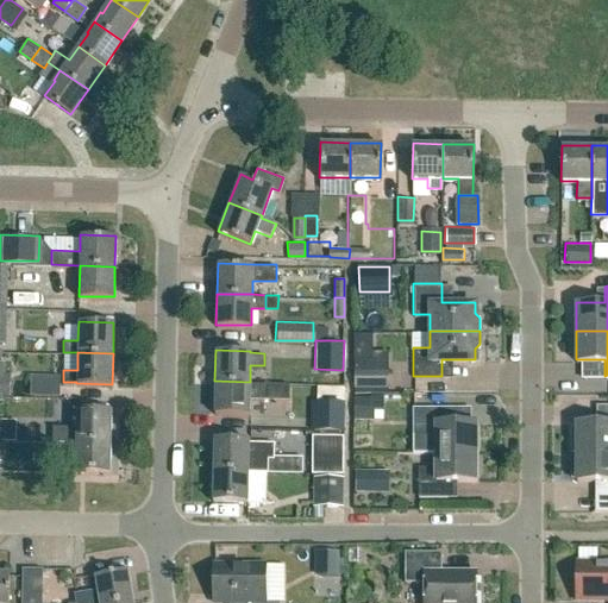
[(387,385),(387,365),(352,365),(352,385),(387,385)]
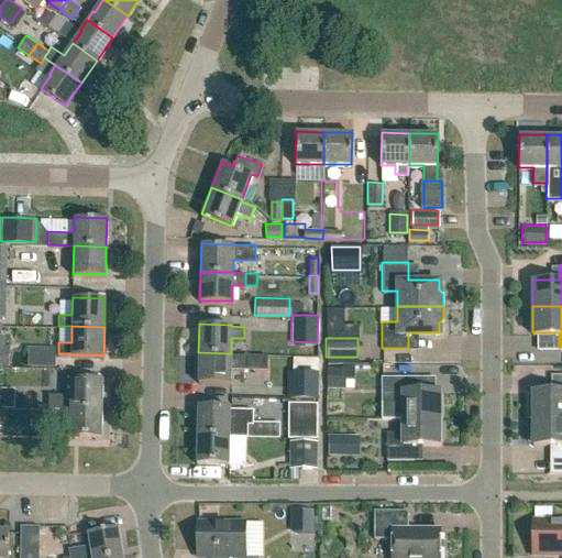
[(55,346),(30,345),(29,365),(33,365),(55,365),(55,346)]
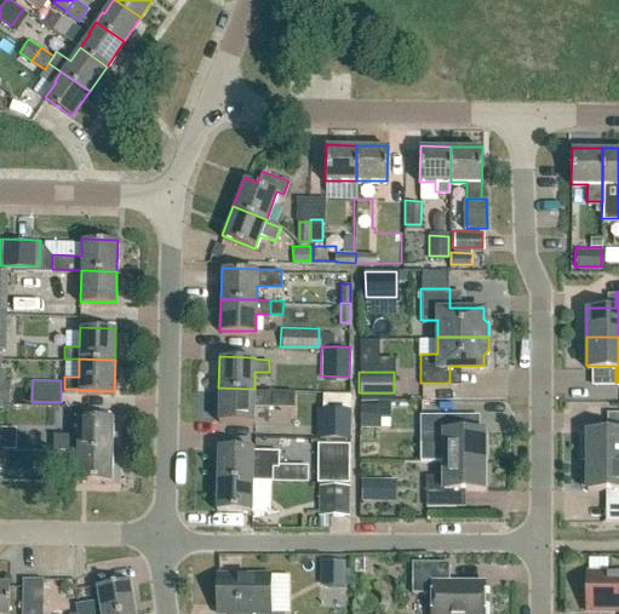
[(293,389),(254,389),(218,388),(217,419),(253,420),(253,403),(293,405),(293,389)]
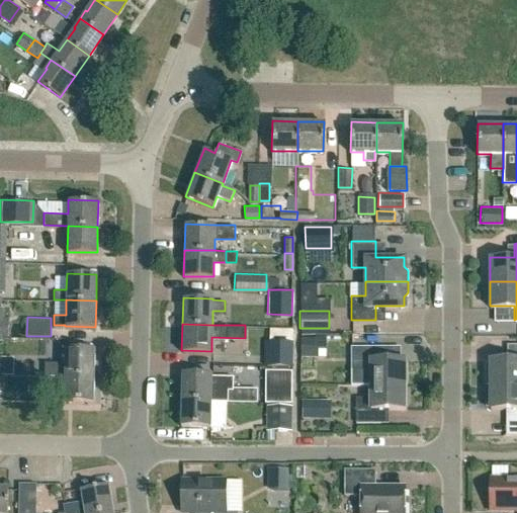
[(300,333),(300,355),(318,354),(318,347),(326,347),(326,333),(300,333)]
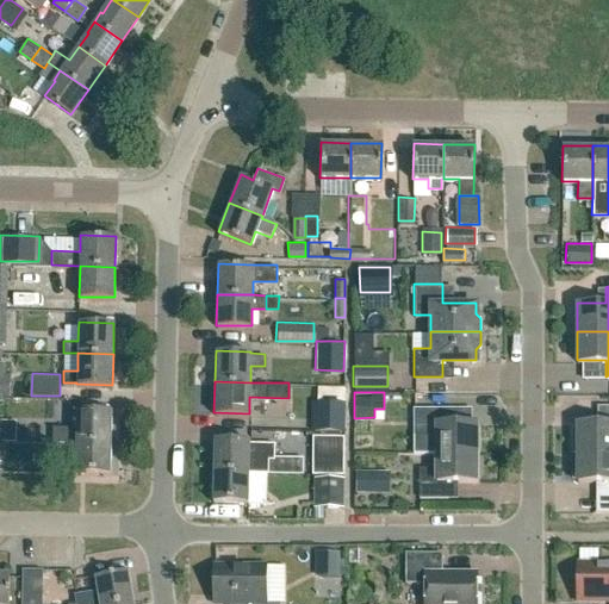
[(310,428),(343,428),(343,399),(310,399),(310,428)]
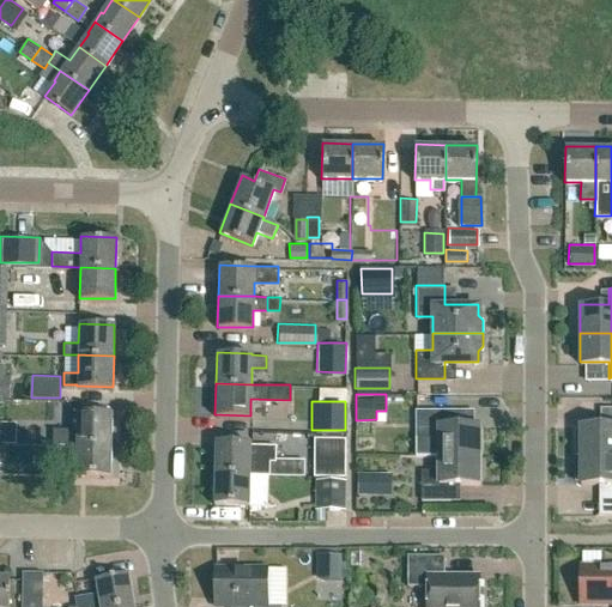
[(580,428),(575,428),(575,453),(611,453),(611,405),(609,406),(609,424),(580,424),(580,428)]
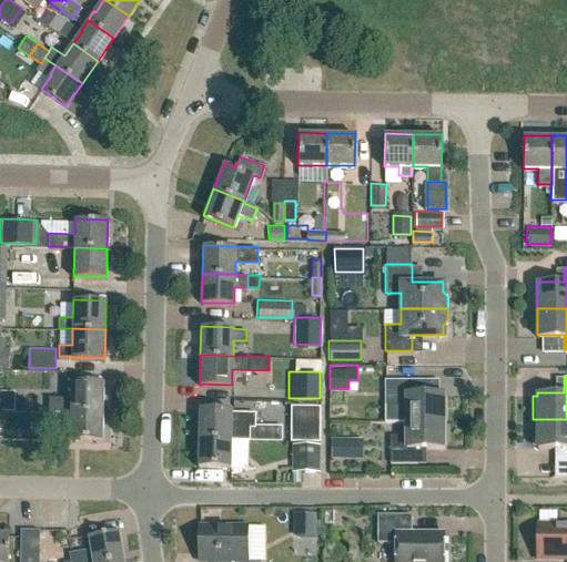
[(405,419),(443,419),(443,392),(416,392),(416,377),(384,378),(384,405),(384,419),(405,419)]
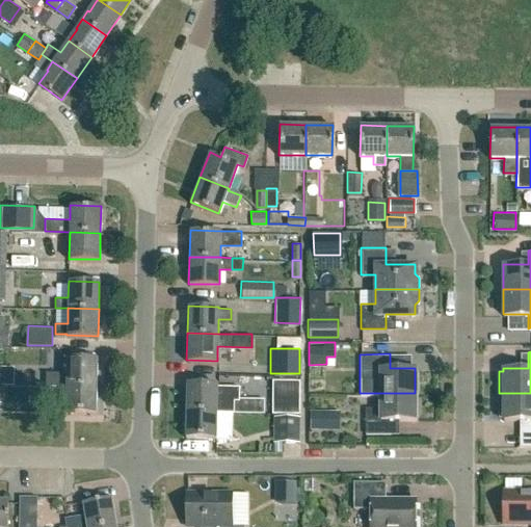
[(65,385),(97,385),(97,359),(67,358),(65,371),(45,370),(45,385),(65,385)]
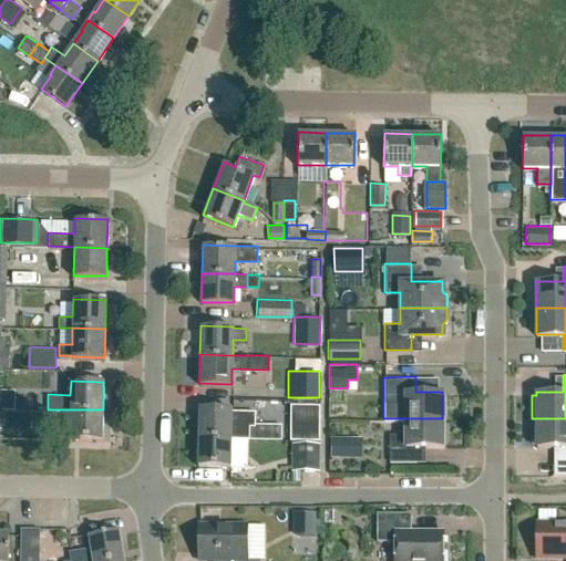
[(318,438),(319,403),(289,403),(289,438),(318,438)]
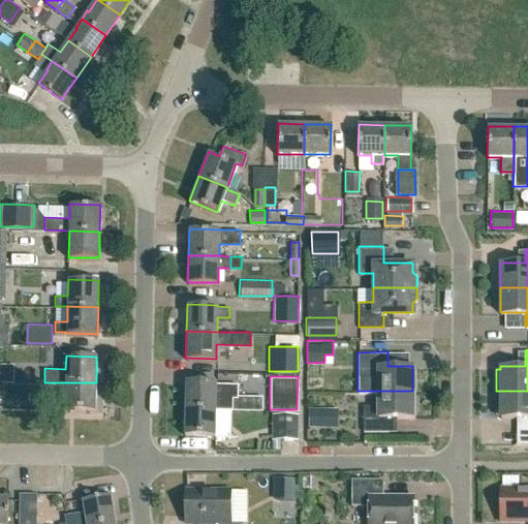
[(215,407),(215,408),(231,408),(231,397),(237,397),(237,382),(230,382),(216,382),(216,381),(185,380),(184,407),(215,407)]
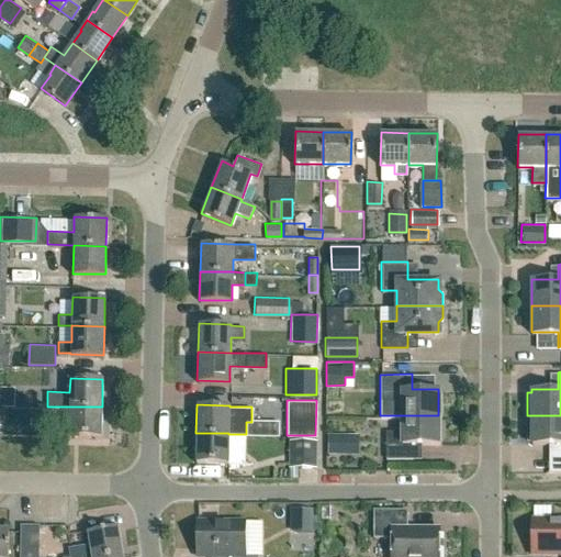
[(101,435),(102,407),(69,407),(69,420),(52,420),(51,433),(68,433),(68,434),(101,435)]
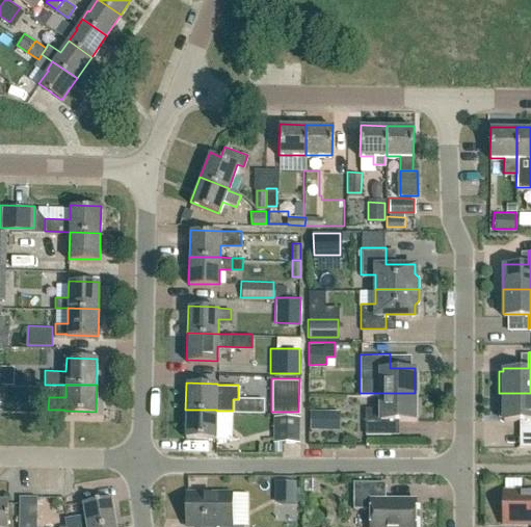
[(365,432),(390,432),(390,418),(415,418),(415,393),(379,393),(379,406),(365,406),(365,432)]
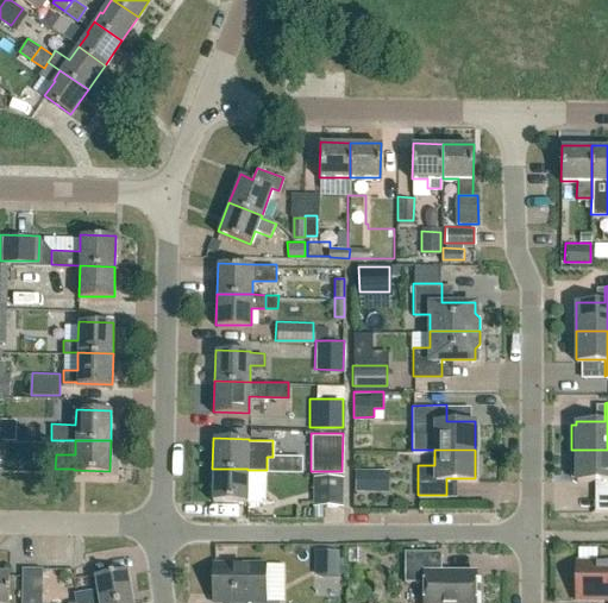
[(576,475),(576,478),(605,478),(605,509),(607,509),(607,450),(571,450),(571,475),(576,475)]
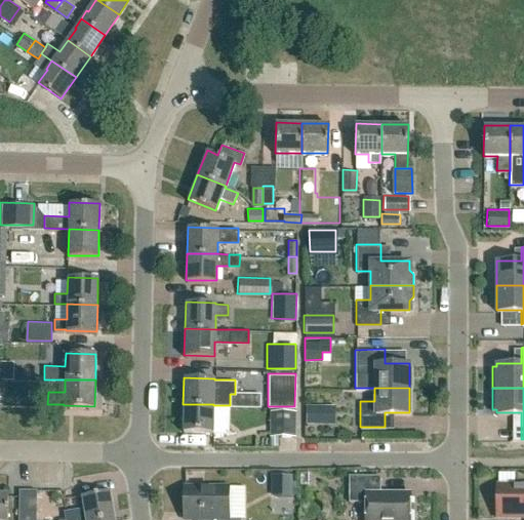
[(306,403),(306,422),(325,422),(325,403),(306,403)]
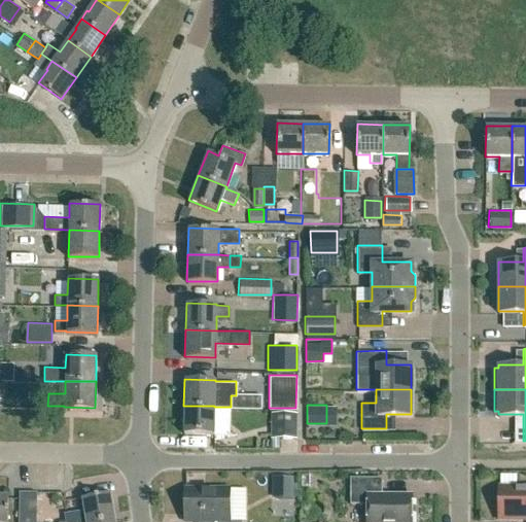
[(213,432),(214,407),(214,406),(183,406),(183,432),(213,432)]
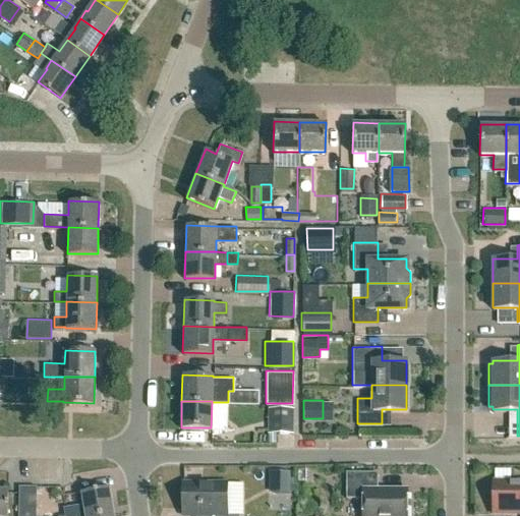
[(292,431),(292,406),(268,406),(268,416),(276,416),(276,431),(292,431)]
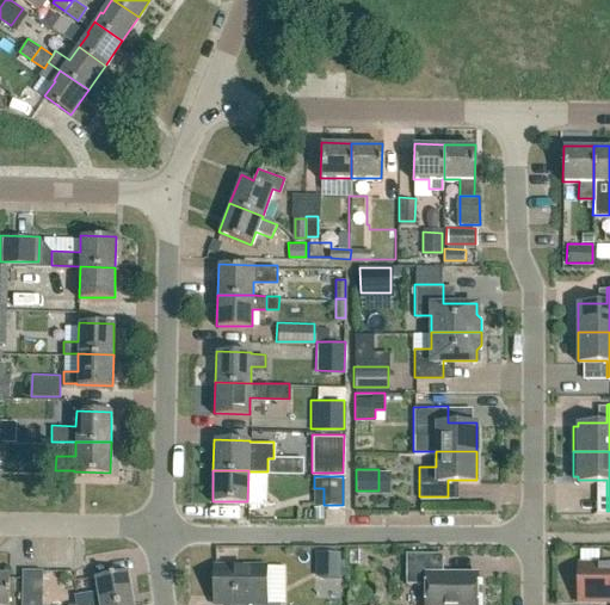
[(338,574),(339,550),(314,550),(314,574),(338,574)]
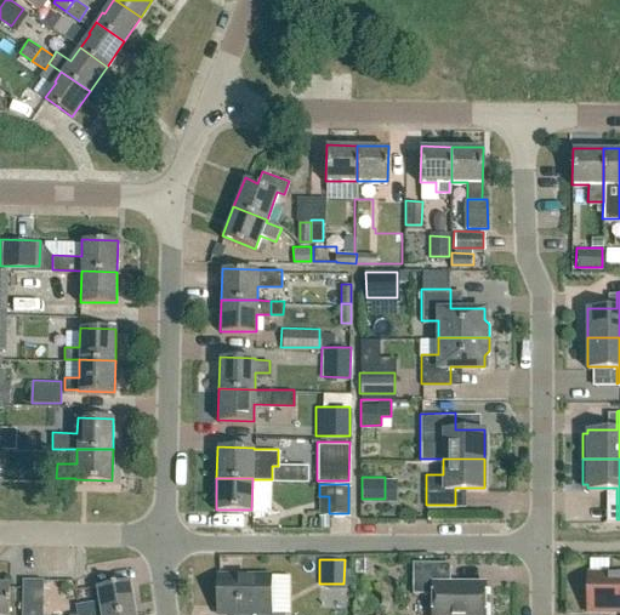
[(483,614),(484,580),(449,580),(449,561),(411,561),(411,591),(432,591),(431,614),(483,614)]
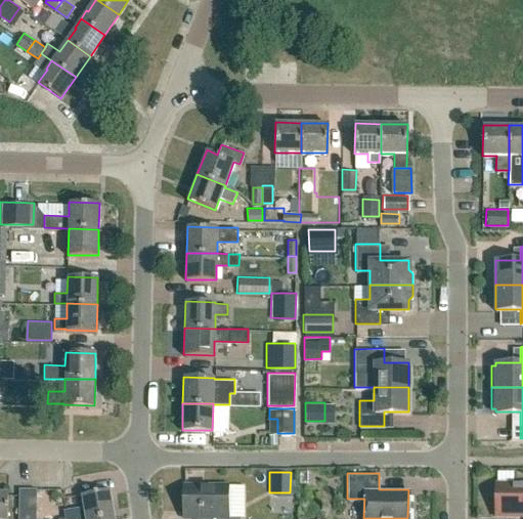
[(522,481),(495,481),(495,514),(522,514),(522,481)]
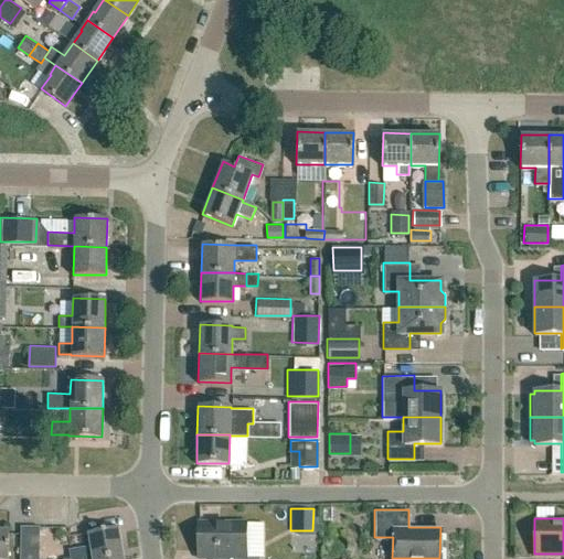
[(245,555),(245,520),(198,520),(198,556),(232,556),(231,558),(257,558),(258,555),(245,555)]
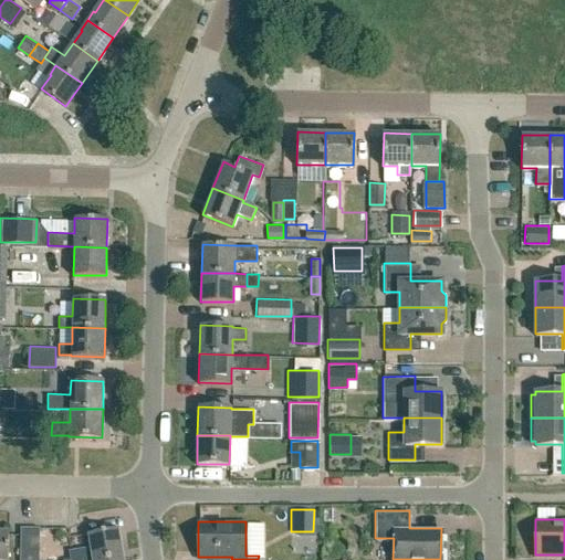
[(94,559),(123,555),(118,528),(90,532),(92,546),(82,548),(83,555),(73,557),(73,559),(94,559)]
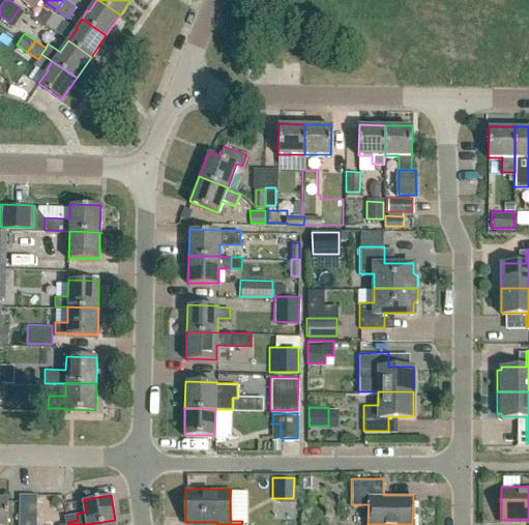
[(0,524),(6,524),(7,524),(8,498),(0,498),(0,524)]
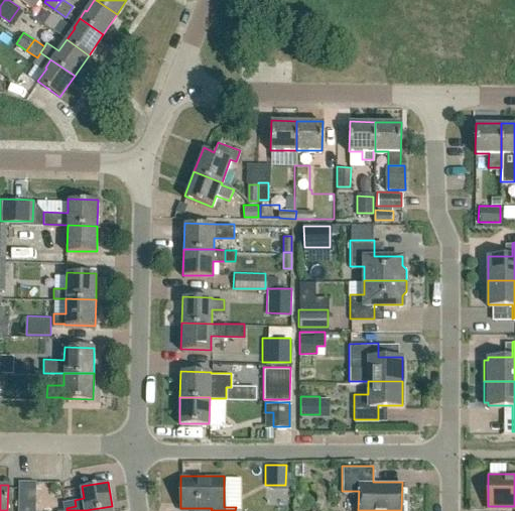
[(33,510),(34,502),(19,502),(18,510),(33,510)]
